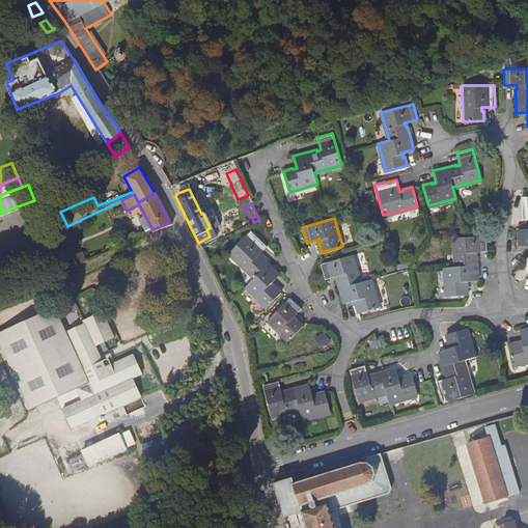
[(62,228),(66,239),(74,235),(70,225),(67,226),(62,228)]
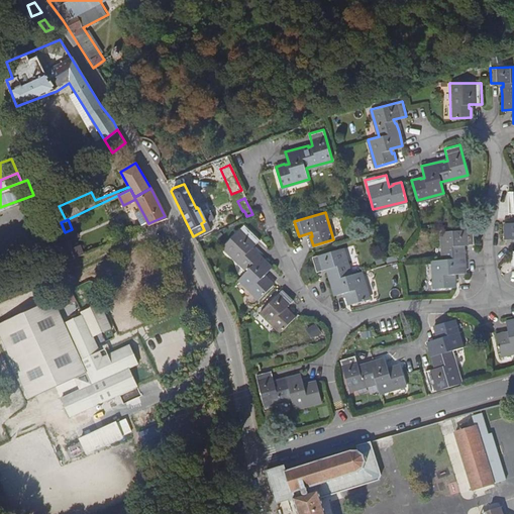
[(62,242),(68,240),(65,232),(61,222),(60,223),(55,225),(62,242)]
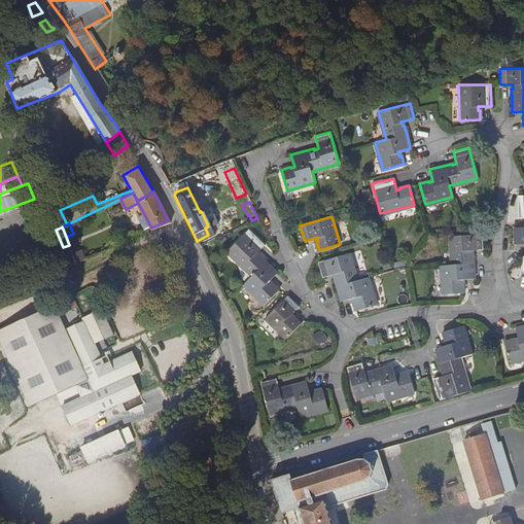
[(523,226),(513,228),(514,243),(523,242),(523,254),(519,255),(519,271),(523,271),(523,226)]
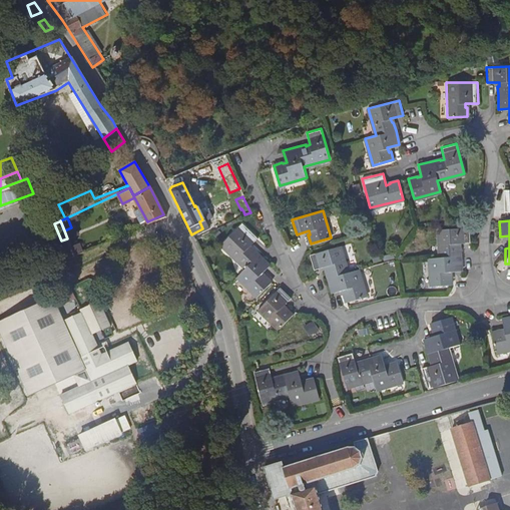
[(270,264),(260,253),(252,246),(251,248),(249,245),(258,237),(242,221),(221,243),(245,268),(236,277),(257,296),(272,281),(266,275),(264,276),(261,273),(270,264)]
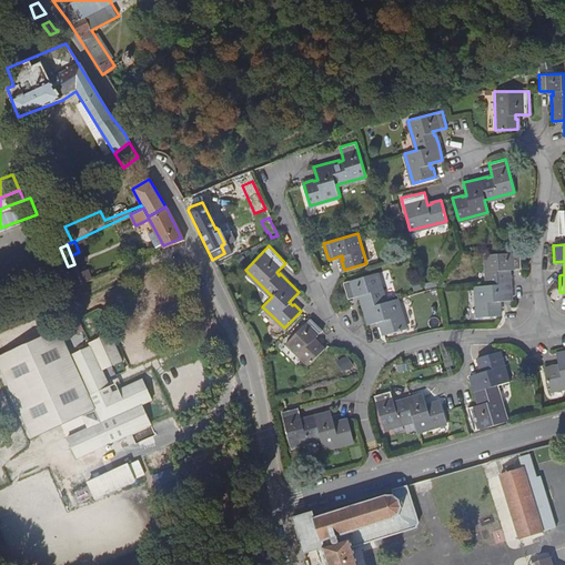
[(511,300),(510,283),(510,273),(506,273),(506,269),(521,269),(520,252),(485,254),(486,284),(474,285),(476,316),(497,315),(500,315),(500,304),(496,304),(496,301),(511,300)]
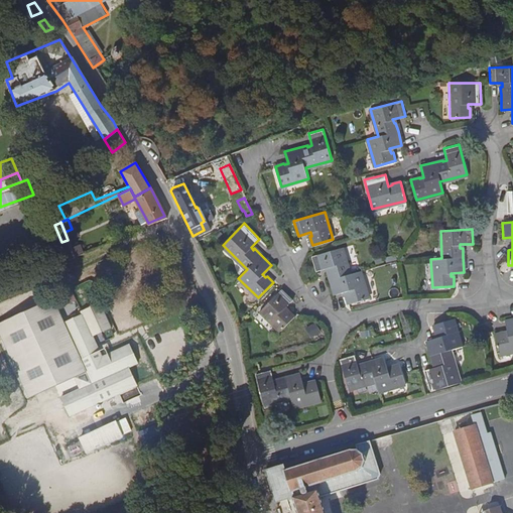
[(361,270),(351,273),(343,246),(312,255),(316,270),(329,266),(330,270),(328,271),(330,279),(335,293),(347,289),(348,293),(346,294),(349,303),(369,297),(361,270)]
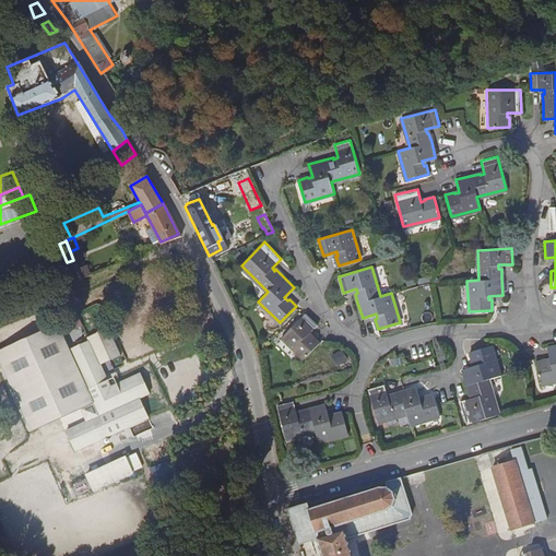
[(308,333),(317,323),(306,312),(282,336),(304,357),(319,341),(312,334),(311,336),(308,333)]
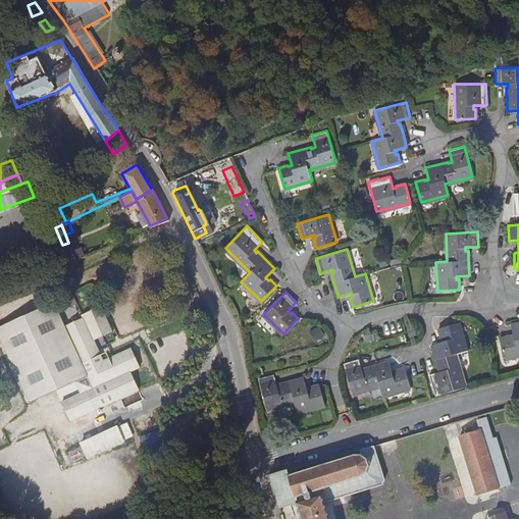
[(76,380),(87,376),(79,360),(61,323),(51,302),(0,327),(0,329),(35,401),(76,380)]
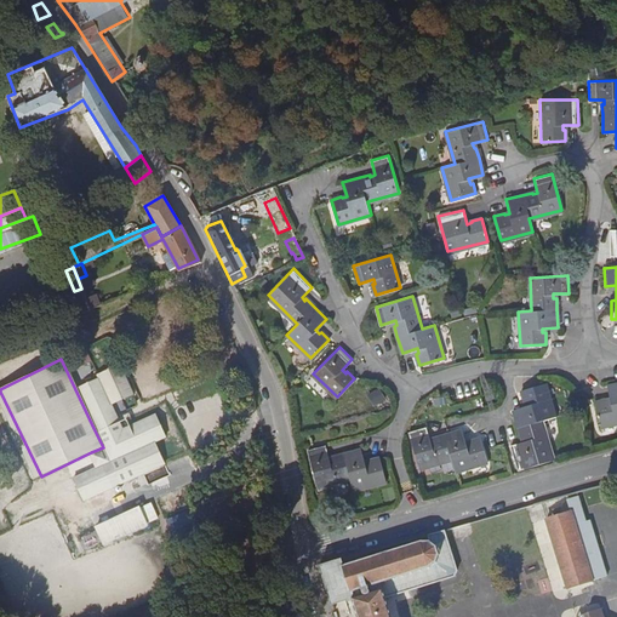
[(108,401),(131,390),(116,361),(93,371),(95,375),(108,401)]
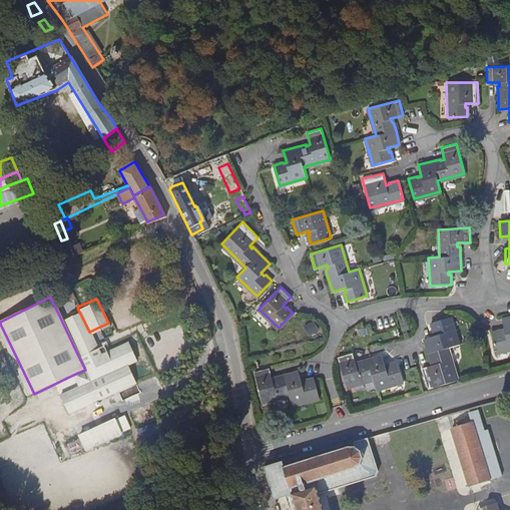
[(89,332),(78,310),(60,318),(77,354),(96,346),(94,343),(89,332)]
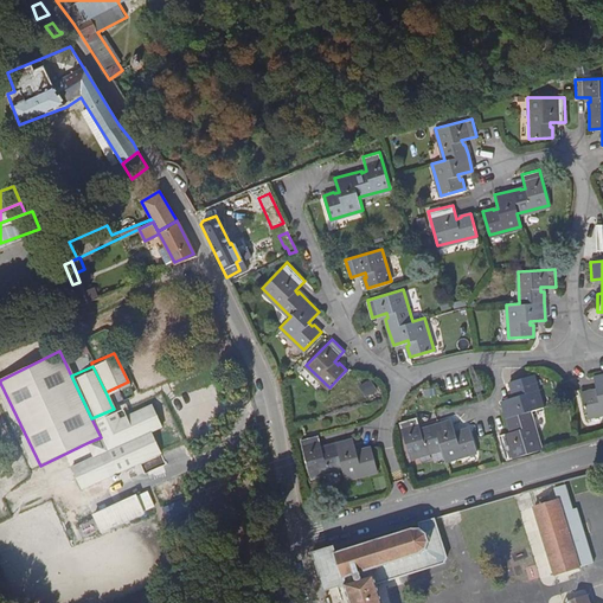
[(602,373),(592,376),(595,391),(590,392),(590,390),(581,392),(585,416),(602,411),(602,373)]
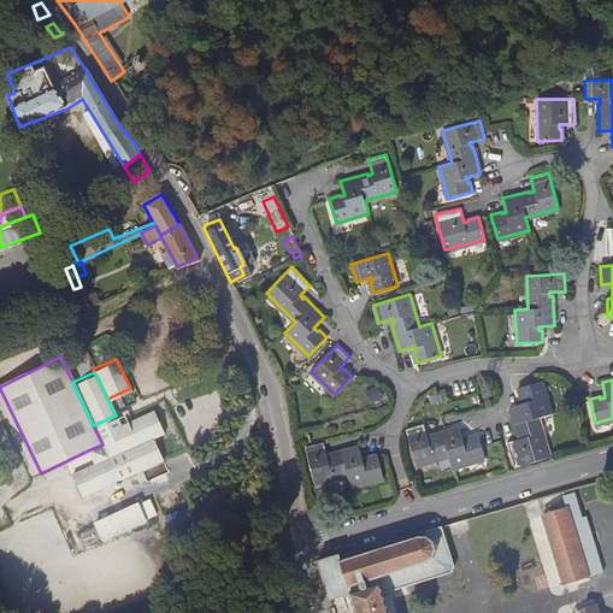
[(549,455),(537,417),(550,412),(541,381),(517,388),(520,398),(523,398),(524,401),(510,406),(514,424),(518,435),(520,434),(522,437),(507,442),(514,466),(549,455)]
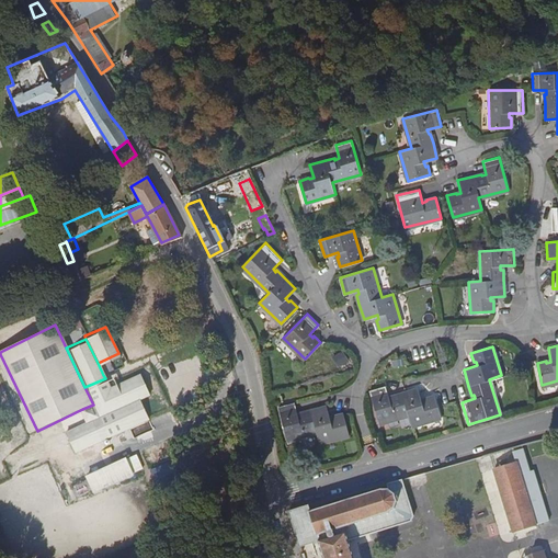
[(102,416),(139,399),(148,395),(137,371),(113,382),(111,375),(105,378),(84,387),(93,405),(97,402),(102,416)]
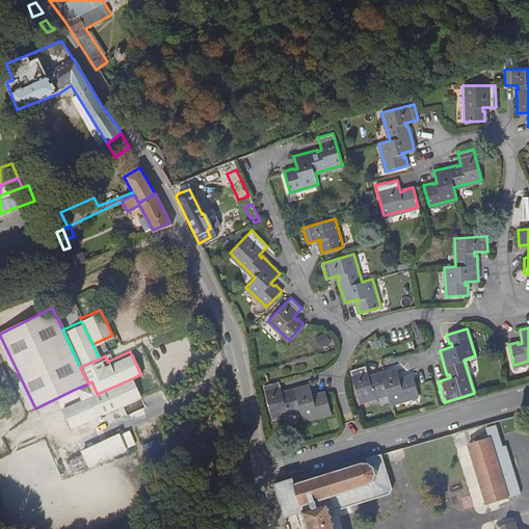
[(360,400),(387,392),(390,403),(418,394),(412,374),(403,376),(403,378),(399,379),(395,367),(380,372),(372,374),(373,376),(369,377),(365,365),(349,369),(360,400)]
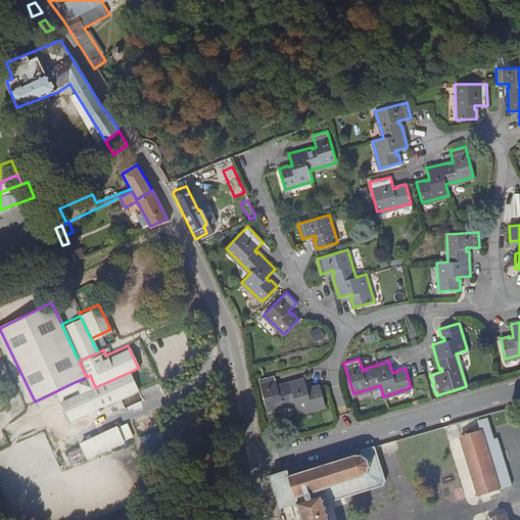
[(137,388),(130,372),(95,387),(90,375),(87,377),(77,381),(81,390),(59,399),(68,421),(137,388)]
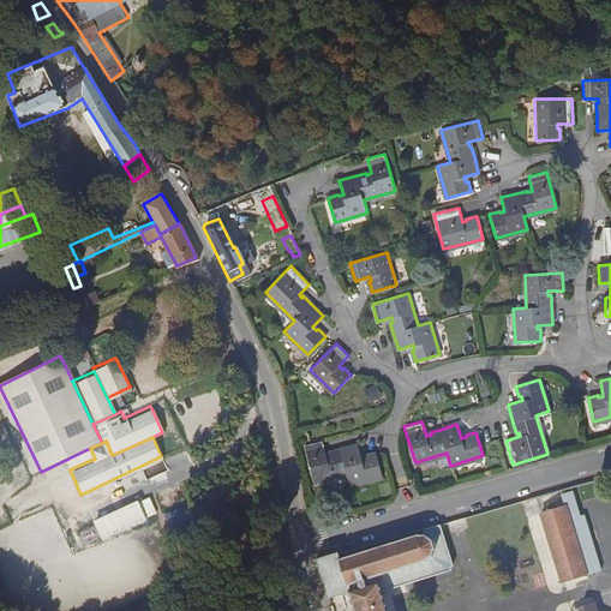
[(357,444),(340,448),(330,450),(331,453),(327,454),(323,439),(305,444),(315,480),(346,472),(349,485),(383,475),(376,451),(365,454),(366,456),(360,457),(357,444)]
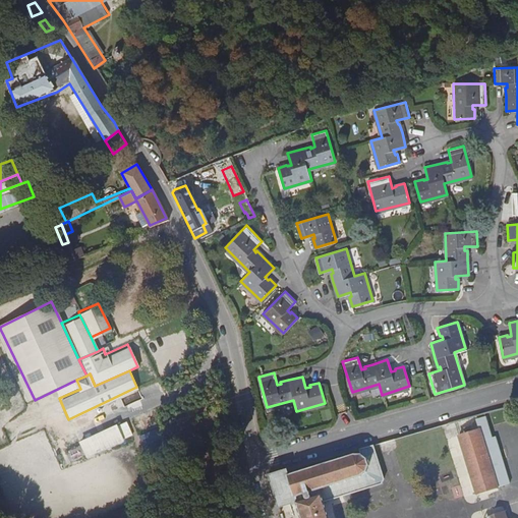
[(491,435),(483,413),(474,416),(477,426),(469,429),(468,424),(463,425),(464,430),(457,434),(475,492),(508,480),(494,434),(491,435)]
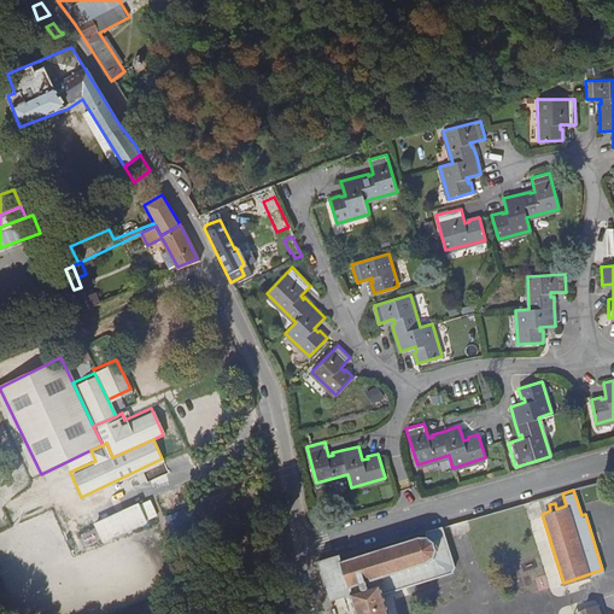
[(122,514),(129,530),(174,508),(167,492),(122,514)]
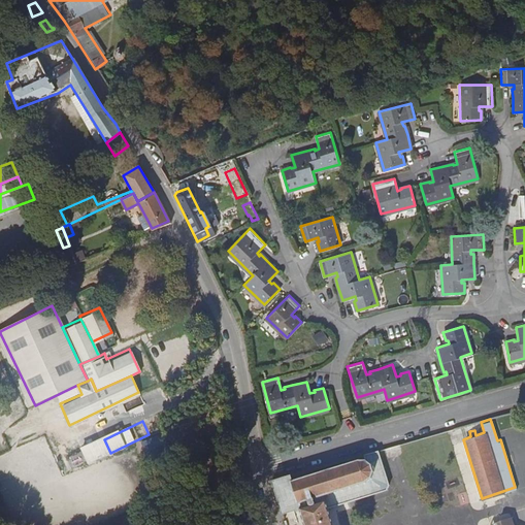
[(75,440),(92,434),(90,429),(73,435),(75,440)]
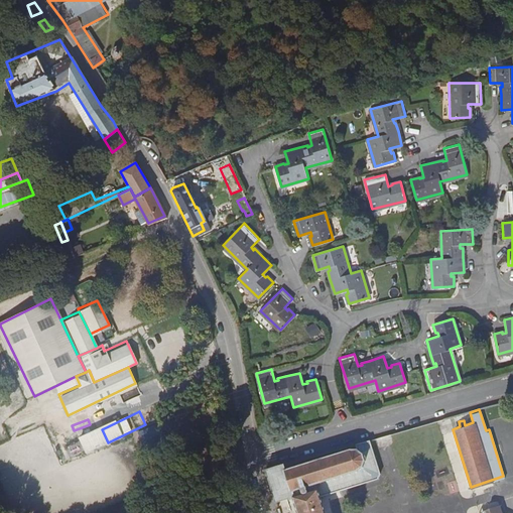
[(324,512),(318,494),(376,477),(379,471),(368,438),(354,441),(356,446),(355,447),(349,447),(349,446),(348,446),(348,447),(343,450),(342,449),(341,449),(341,451),(335,453),(335,451),(334,452),(334,453),(328,455),(328,454),(327,454),(327,456),(321,458),(321,456),(318,456),(319,458),(313,460),(313,458),(311,459),(311,460),(306,463),(305,461),(304,461),(304,463),(299,465),(298,463),(297,464),(297,465),(291,467),(291,466),(290,466),(290,468),(286,469),(285,468),(284,468),(282,463),(264,468),(274,500),(291,495),(296,512),(324,512)]
